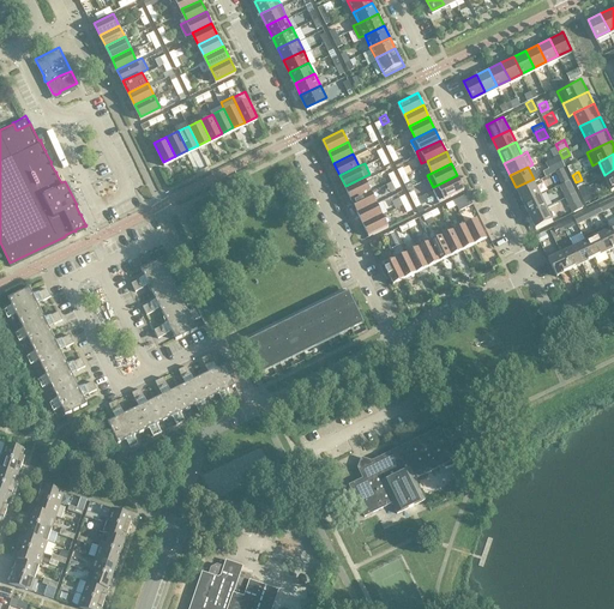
[(463,187),(457,175),(433,187),(439,199),(463,187)]
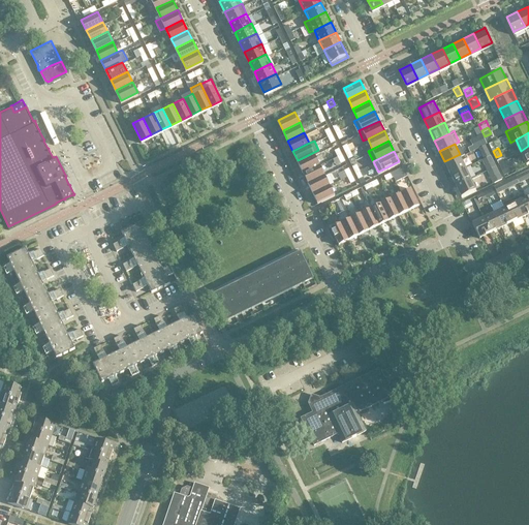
[(319,162),(314,152),(298,160),(303,171),(319,162)]
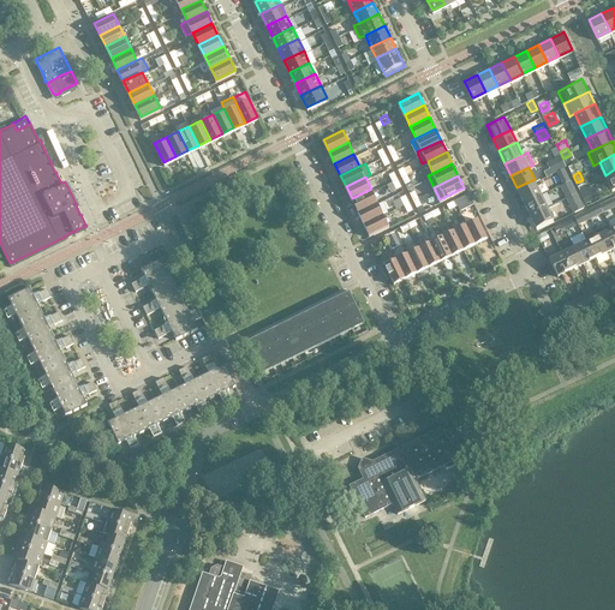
[(566,179),(560,181),(566,193),(577,189),(569,177),(566,179)]
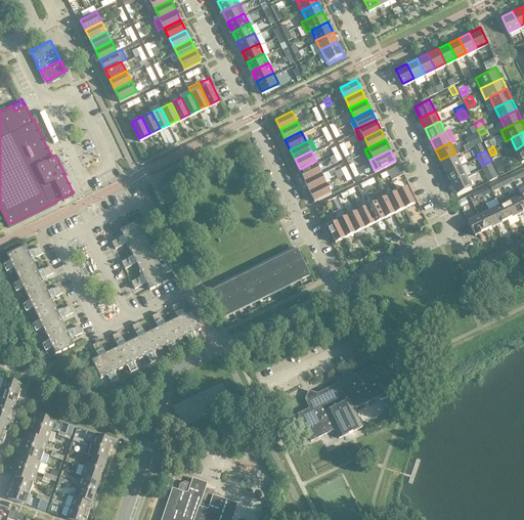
[(461,163),(455,153),(440,160),(445,170),(461,163)]
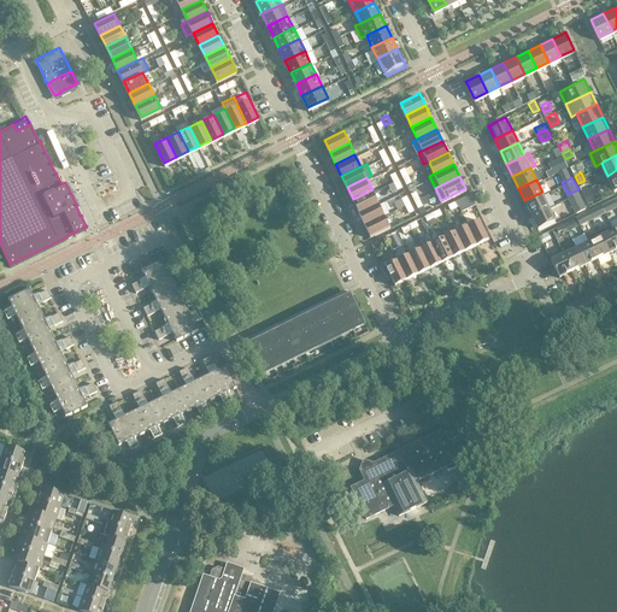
[(591,183),(581,188),(587,200),(597,195),(591,183)]
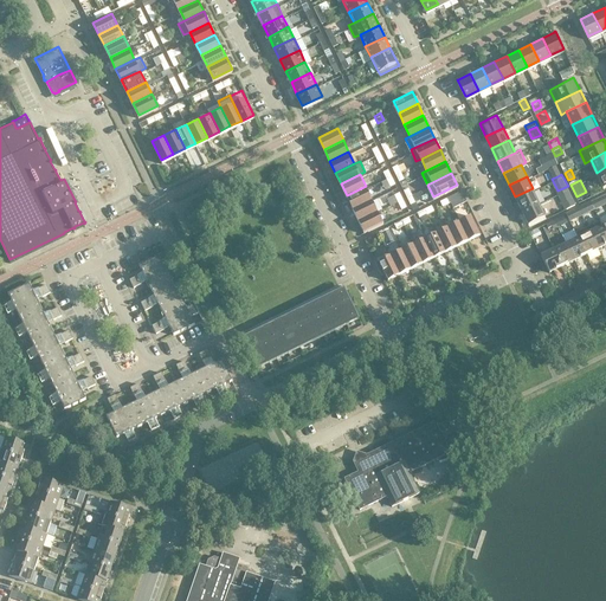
[(371,198),(366,186),(347,195),(352,207),(371,198)]
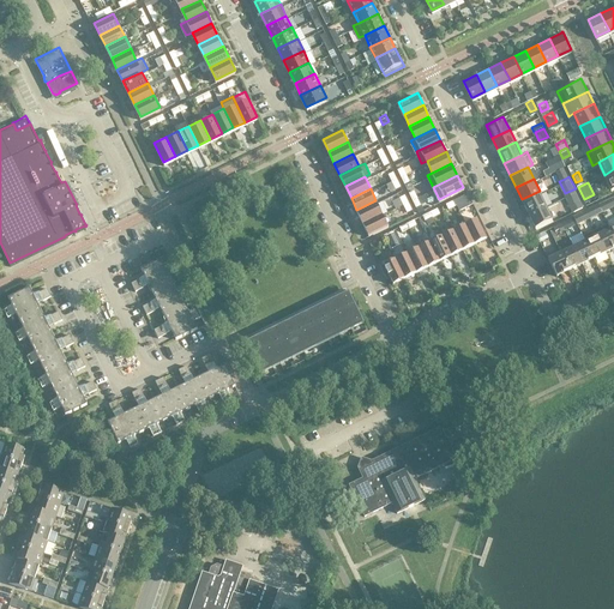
[(576,188),(565,193),(572,209),(582,204),(576,188)]
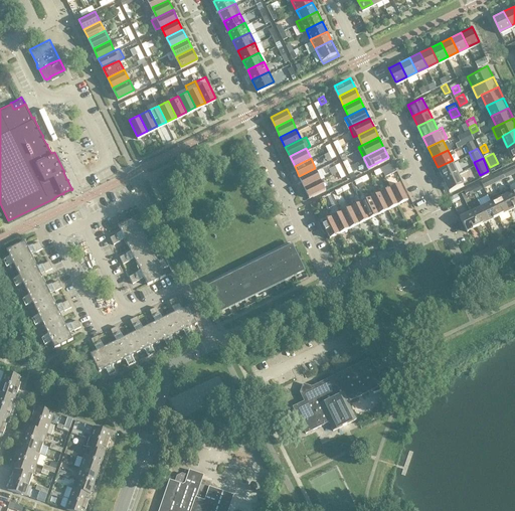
[(395,170),(390,160),(379,165),(381,170),(384,175),(395,170)]
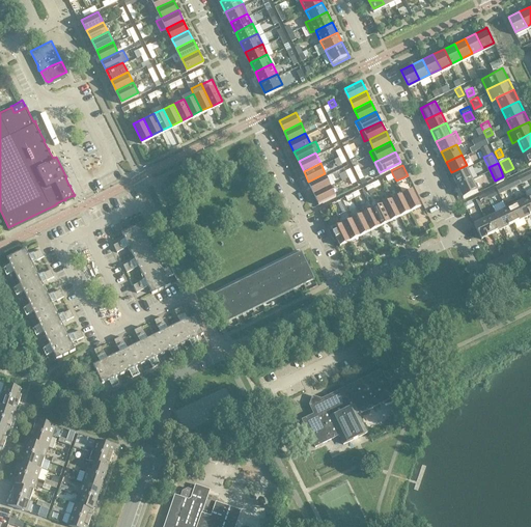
[(472,176),(467,165),(451,172),(456,184),(472,176)]
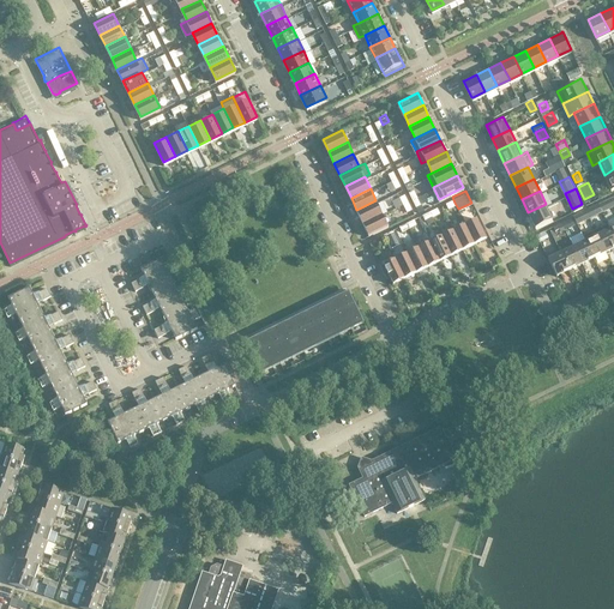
[(381,211),(375,200),(356,210),(362,221),(381,211)]
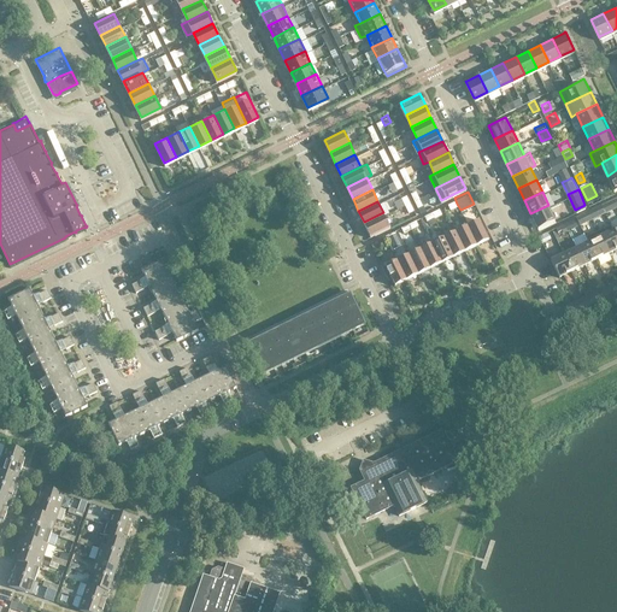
[(554,217),(548,205),(530,213),(538,225),(554,217)]
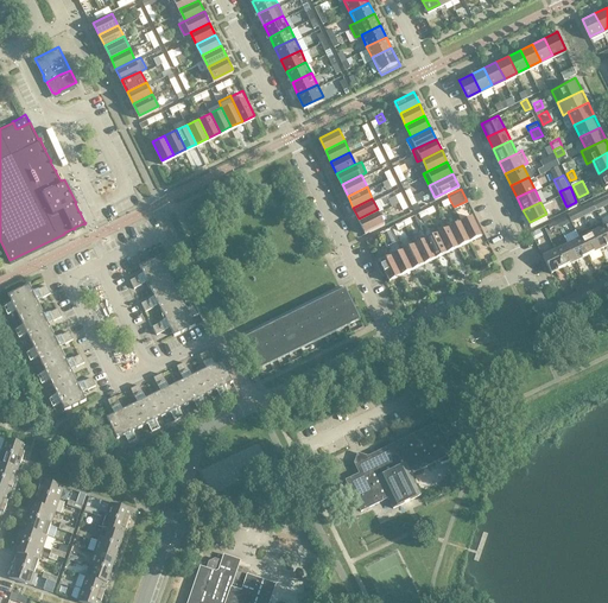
[(590,208),(588,202),(580,205),(582,211),(590,208)]
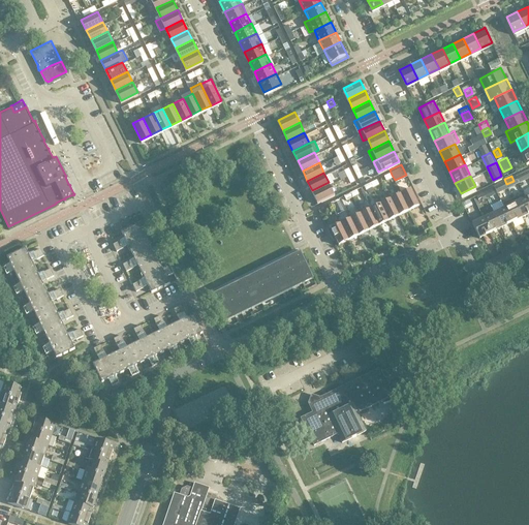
[(173,188),(166,177),(160,180),(165,191),(173,188)]
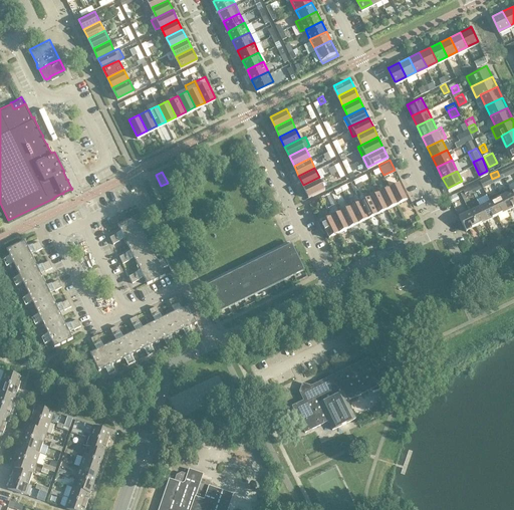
[(492,179),(490,174),(483,177),(486,182),(492,179)]
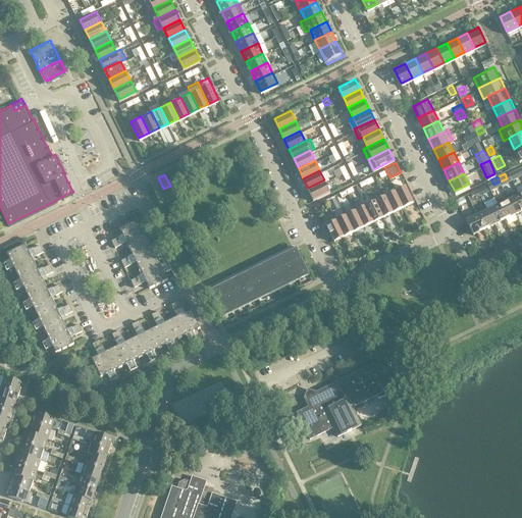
[(329,190),(324,179),(308,188),(313,198),(329,190)]
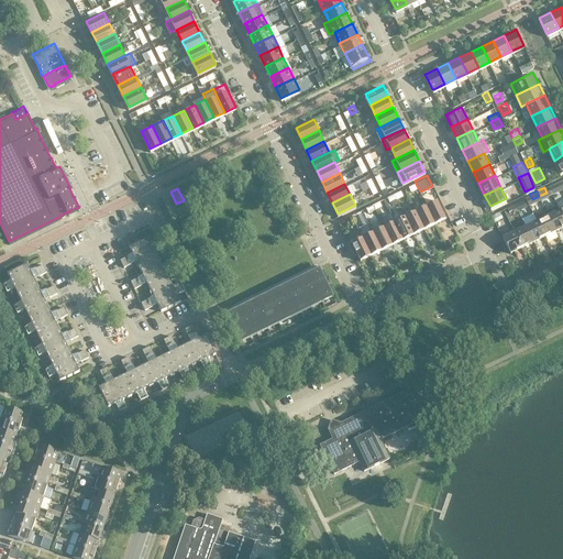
[(525,204),(522,197),(515,201),(517,207),(525,204)]
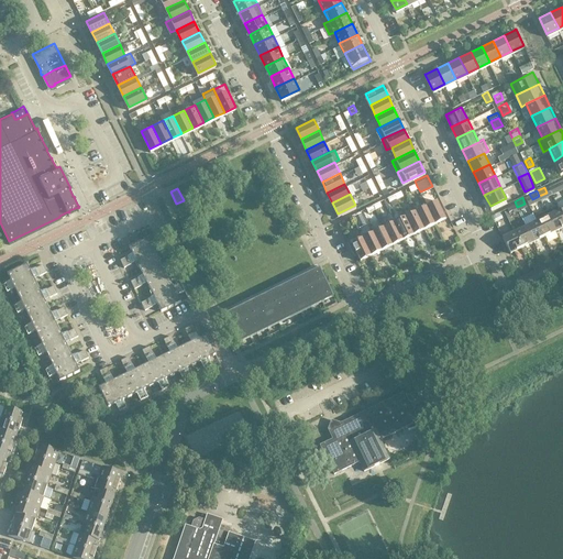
[(437,198),(426,204),(434,221),(445,216),(437,198)]
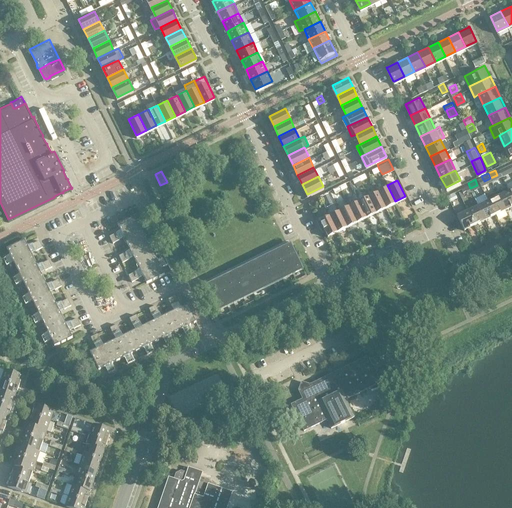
[(506,183),(496,188),(505,207),(511,203),(511,195),(508,188),(506,183)]
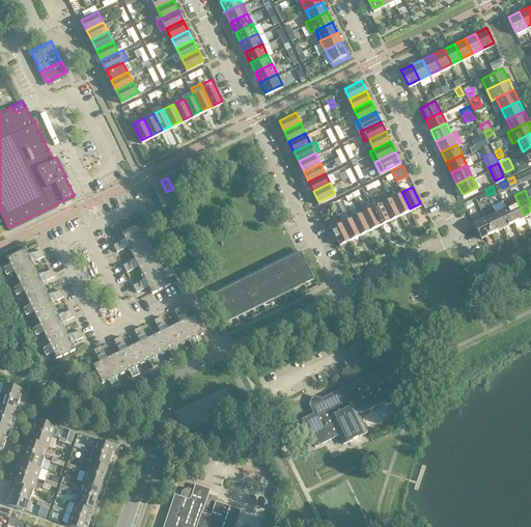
[(410,209),(401,192),(392,196),(399,213),(410,209)]
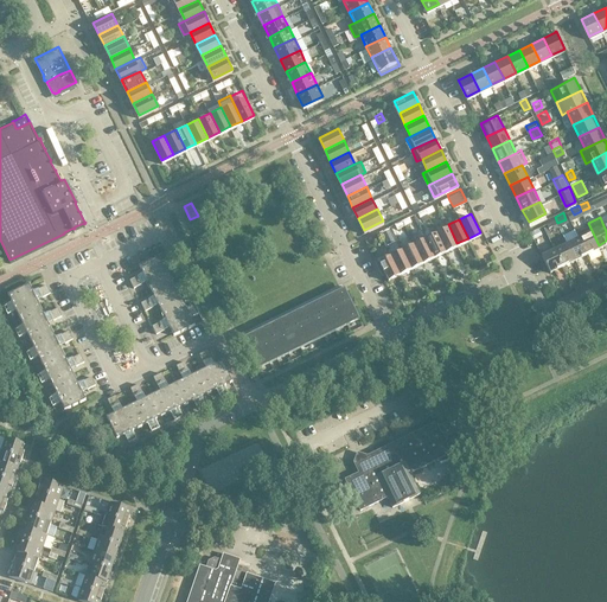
[(599,245),(588,223),(576,229),(579,235),(587,251),(599,245)]
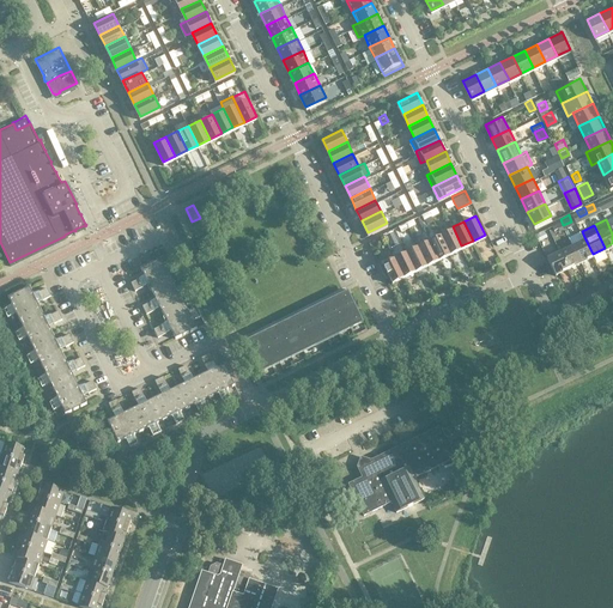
[(461,245),(453,226),(441,232),(450,251),(461,245)]
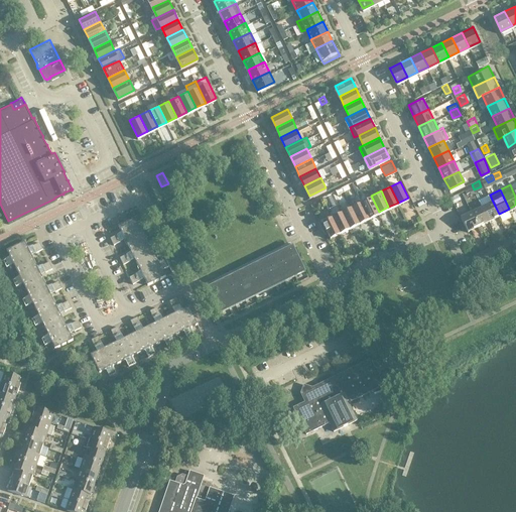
[(329,192),(325,194),(330,205),(335,203),(329,192)]
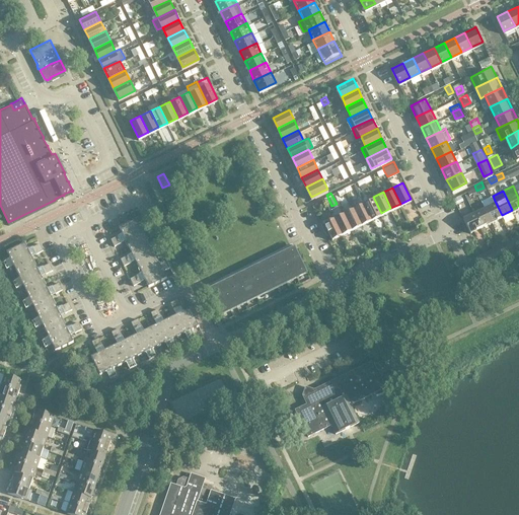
[(381,213),(373,197),(363,202),(371,218),(381,213)]
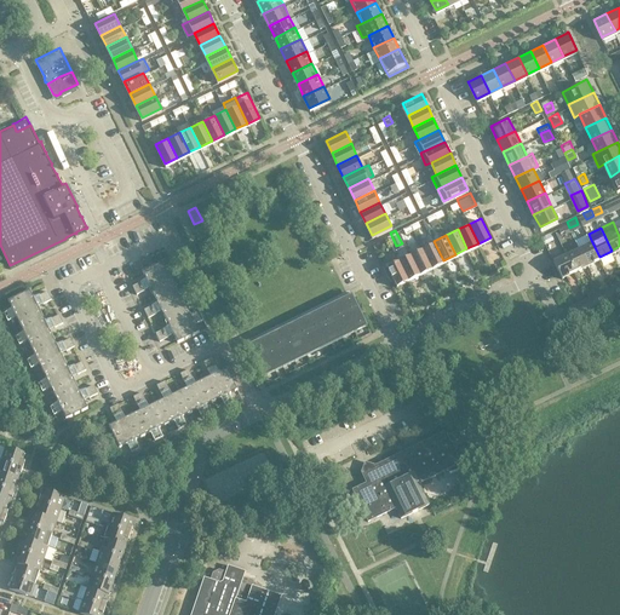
[(600,257),(591,240),(578,246),(586,263),(600,257)]
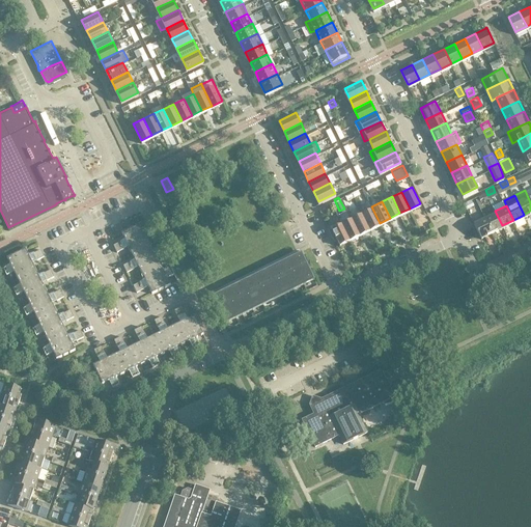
[(380,223),(371,206),(361,212),(369,228),(380,223)]
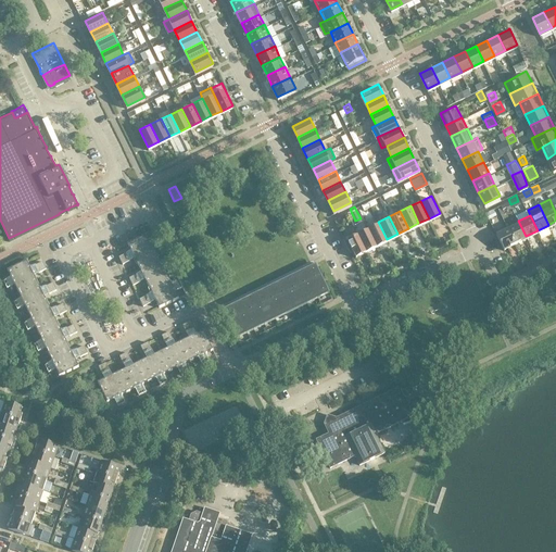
[(526,236),(518,221),(507,226),(515,241),(526,236)]
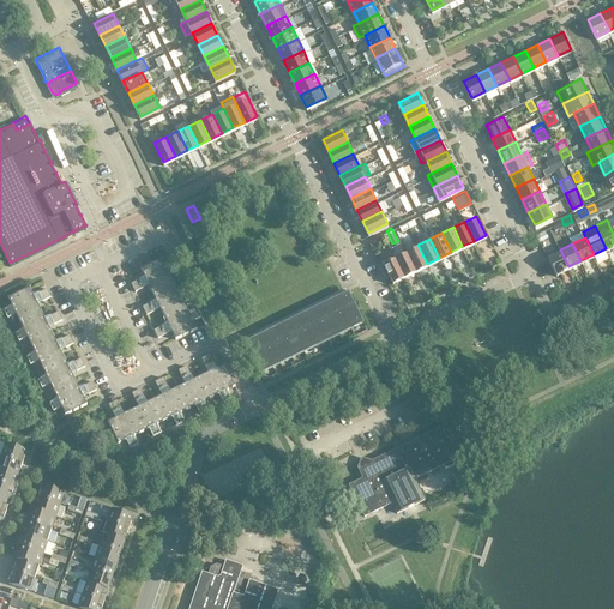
[(427,264),(417,245),(407,249),(416,269),(427,264)]
